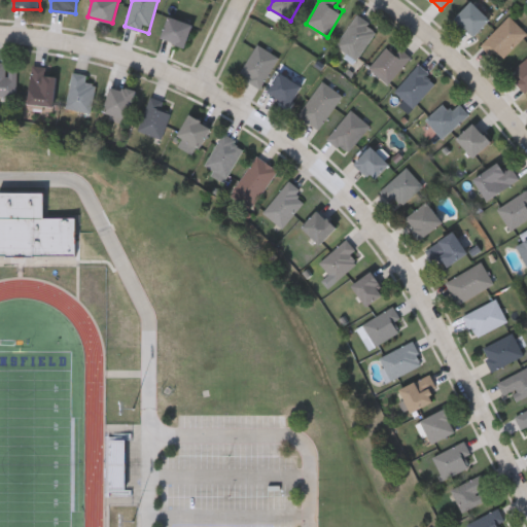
[(455,19),(471,2),(490,21),(473,37),(455,19)]
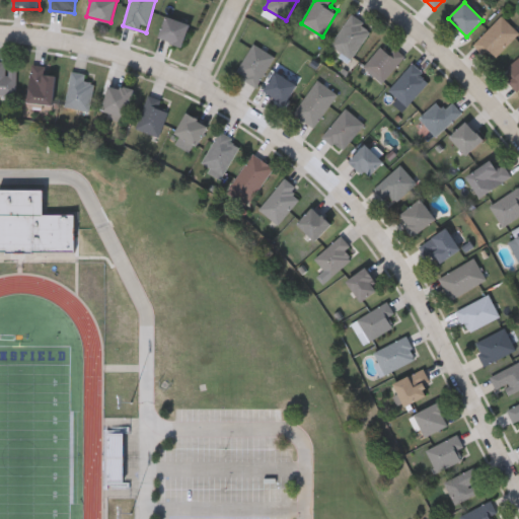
[(331,44),(353,14),(373,30),(351,59),(331,44)]
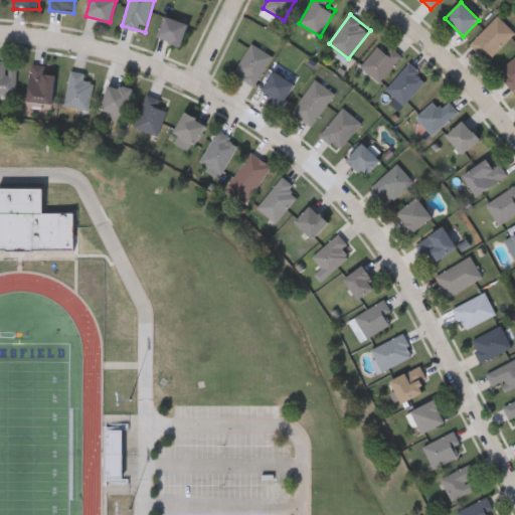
[(188,24),(181,46),(157,38),(164,16),(188,24)]
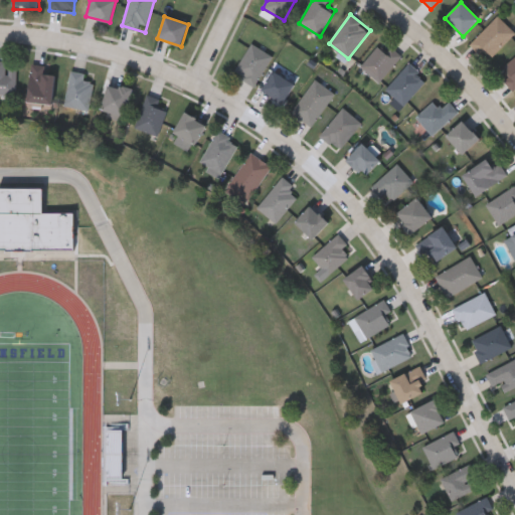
[(514,33),(514,34),(488,61),(471,43),(498,16),(514,33)]
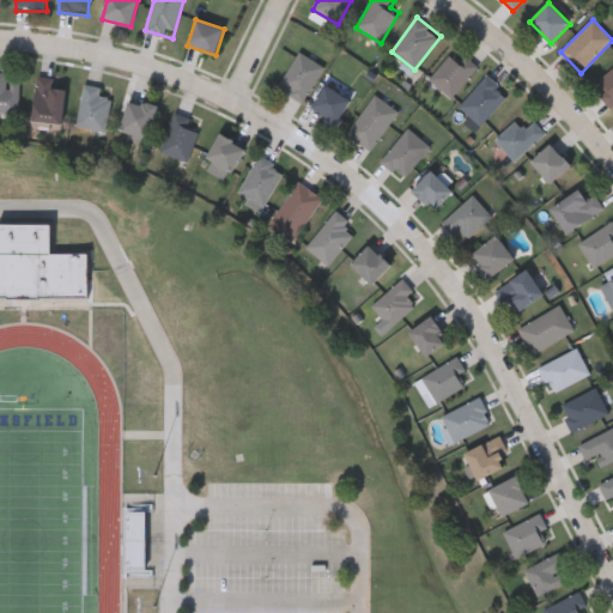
[(304,102),(279,86),(299,52),(325,67),(304,102)]
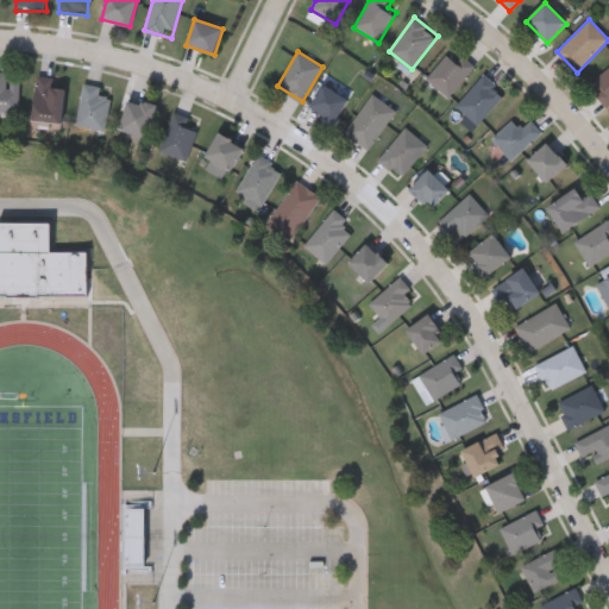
[(449,98),(427,77),(449,55),(457,62),(463,55),(476,67),(449,98)]
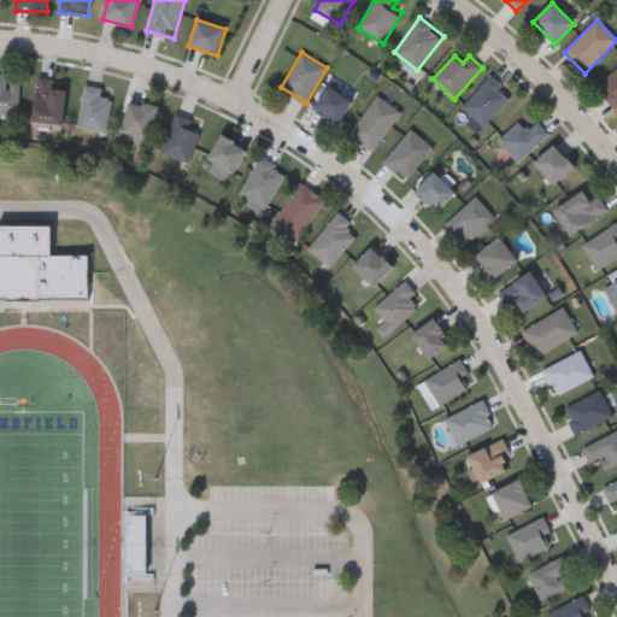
[(603,81),(616,69),(616,109),(616,110),(604,95),(610,90),(603,81)]
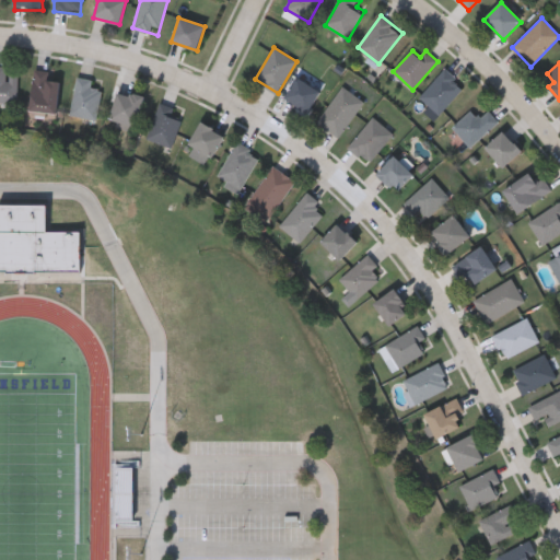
[(0,103),(0,66),(8,66),(8,76),(18,76),(18,103),(0,103)]
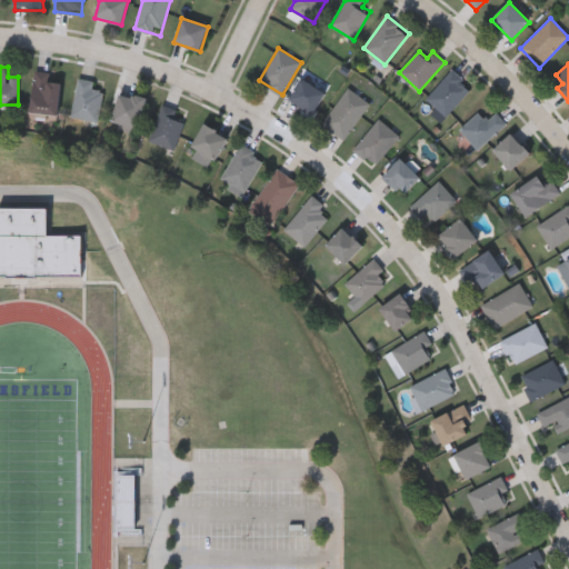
[(431,111),(435,108),(425,99),(453,70),(473,89),(441,121),(431,111)]
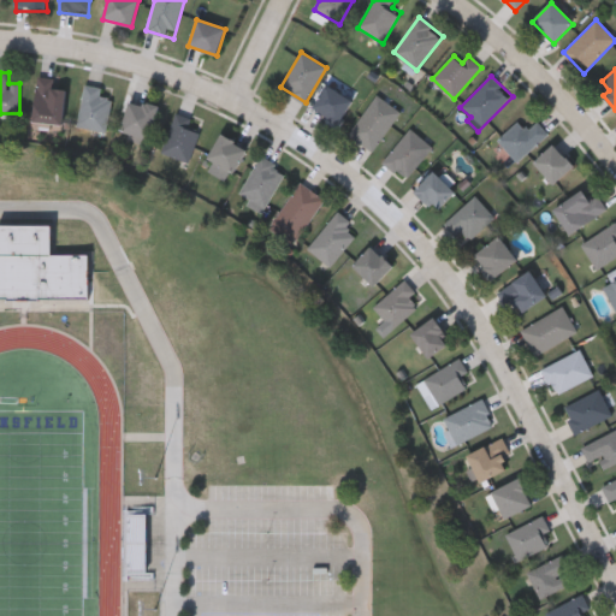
[(66,89),(61,125),(33,122),(37,77),(52,78),(51,88),(66,89)]
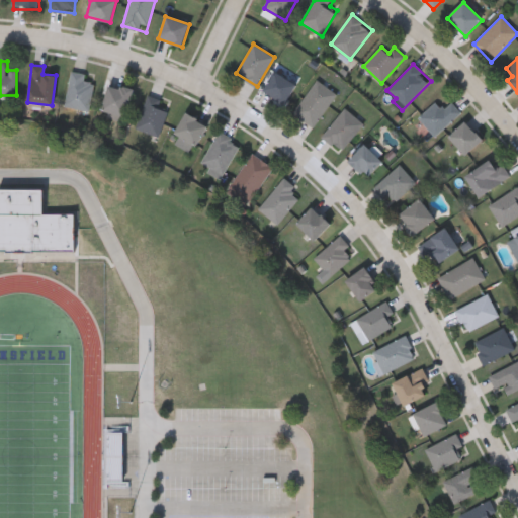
[(90,110),(66,106),(72,72),(86,74),(85,81),(95,83),(90,110)]
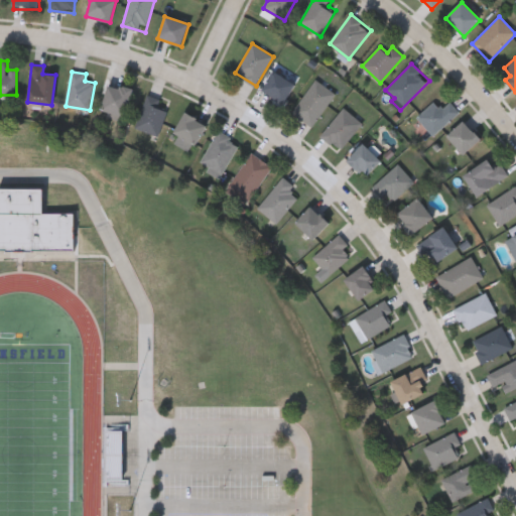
[(295,85),(283,104),(262,92),(273,72),(295,85)]
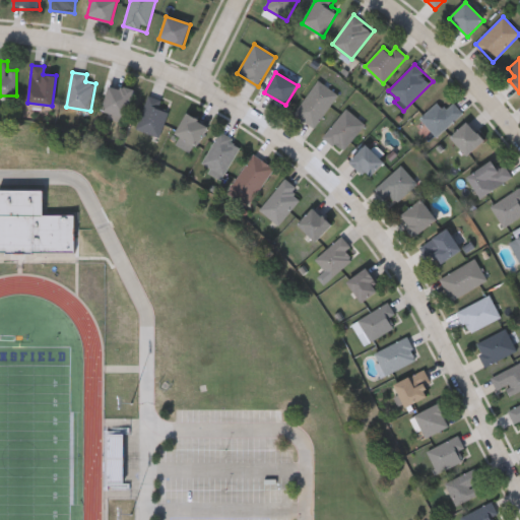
[(295,113),(318,80),(338,95),(315,128),(295,113)]
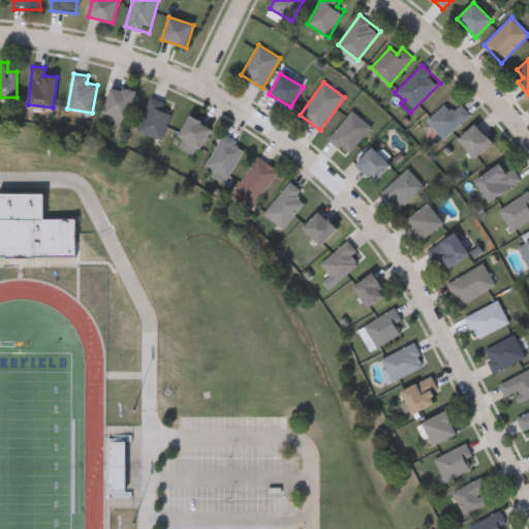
[(127,122),(103,116),(112,85),(136,91),(127,122)]
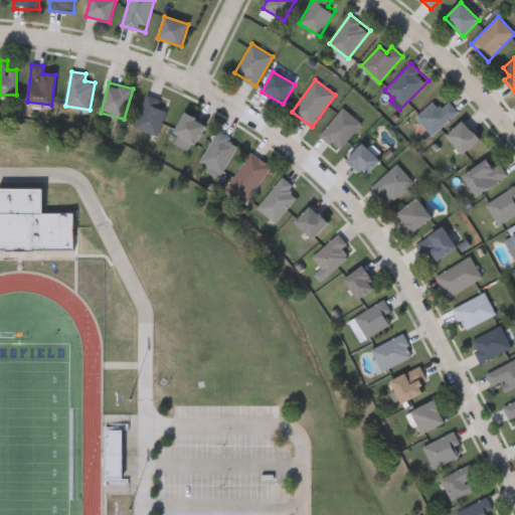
[(159,136),(136,128),(148,95),(162,100),(159,107),(168,111),(159,136)]
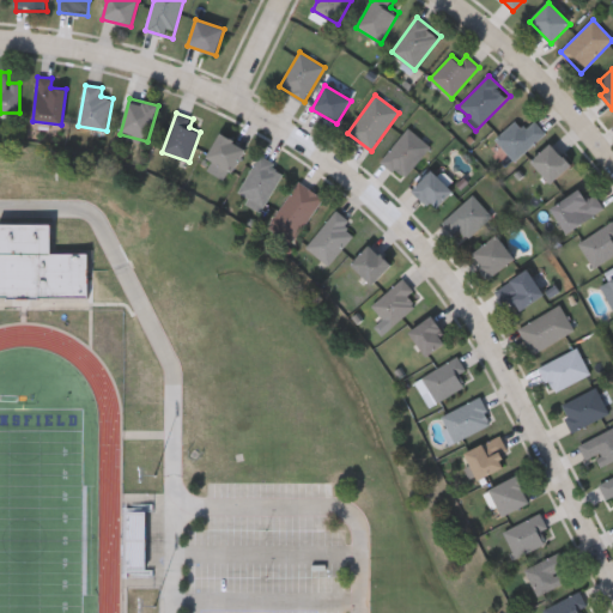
[(516,161),(496,139),(517,120),(526,129),(535,121),(546,133),(516,161)]
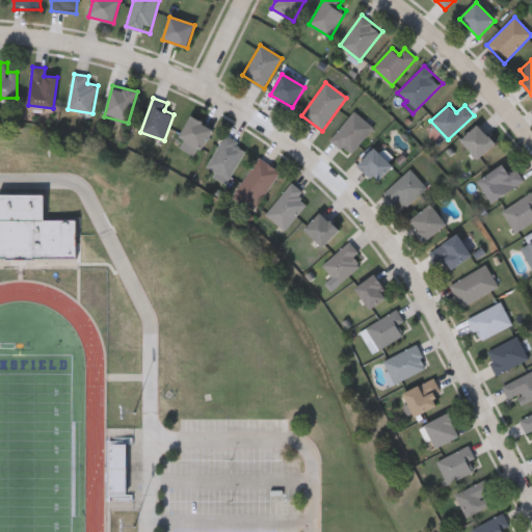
[(330,138),(356,111),(374,129),(349,156),(330,138)]
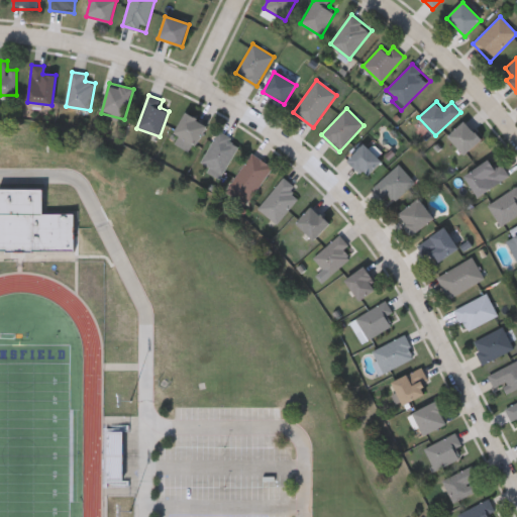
[(196,145),(174,133),(185,112),(207,124),(196,145)]
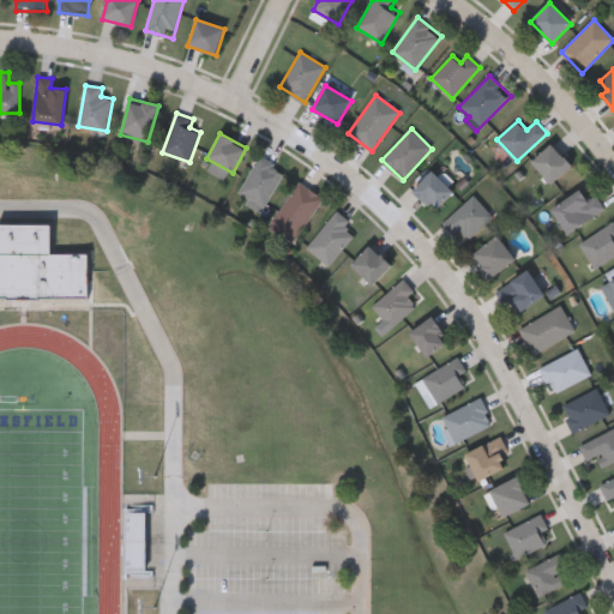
[(531,161),(551,143),(572,163),(553,182),(531,161)]
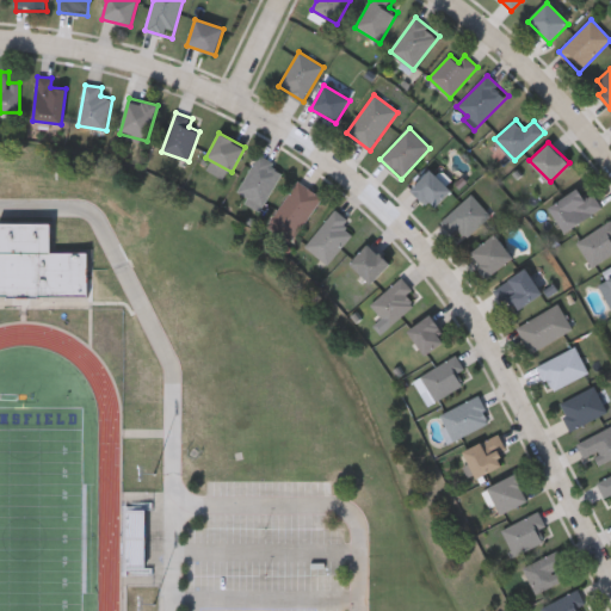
[(260,207),(236,190),(263,155),(285,173),(260,207)]
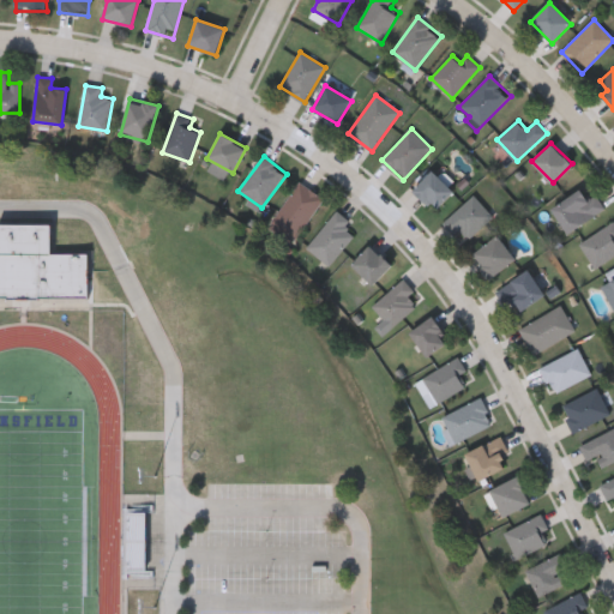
[(455,191),(434,210),(414,188),(433,169),(455,191)]
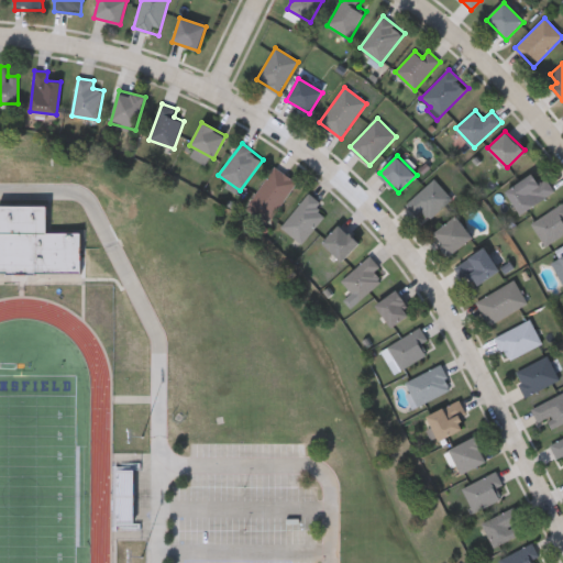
[(297,181),(269,223),(246,208),(275,166),(297,181)]
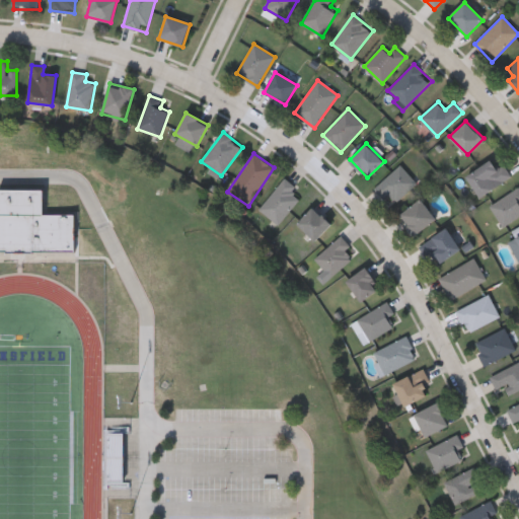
[(504,163),(512,177),(478,196),(466,174),(491,160),(496,167),(504,163)]
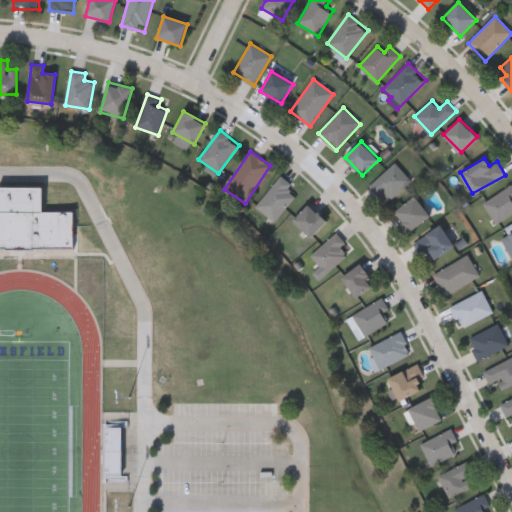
[(380,195),(370,184),(396,162),(411,180),(390,199),(384,192),(380,195)]
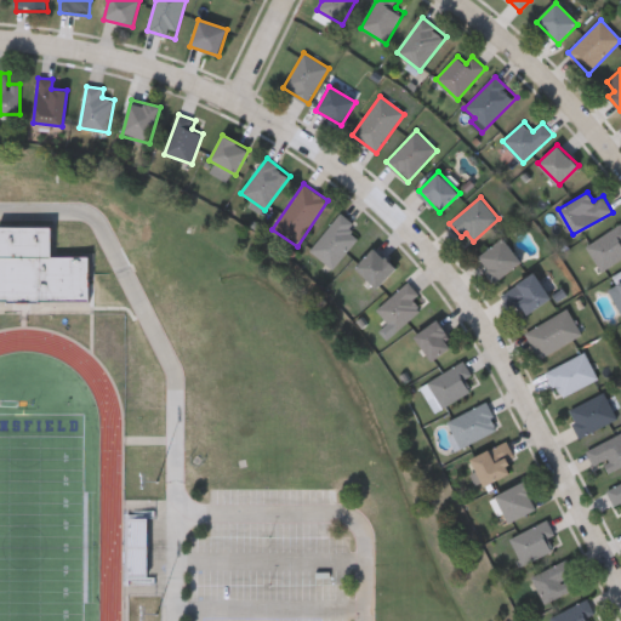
[(360,238),(334,269),(311,250),(342,212),(357,224),(352,231),(360,238)]
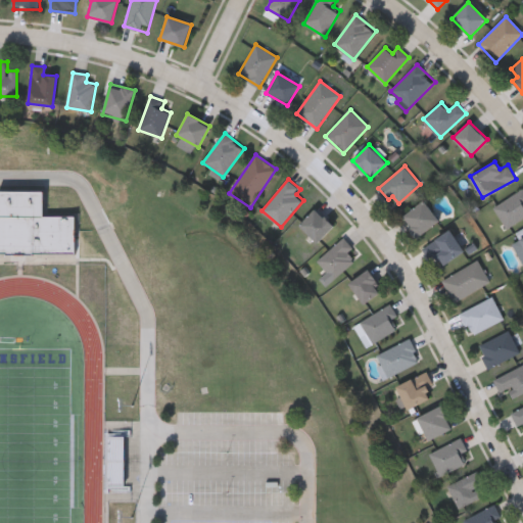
[(522,218),(508,228),(493,207),(522,188),(522,218)]
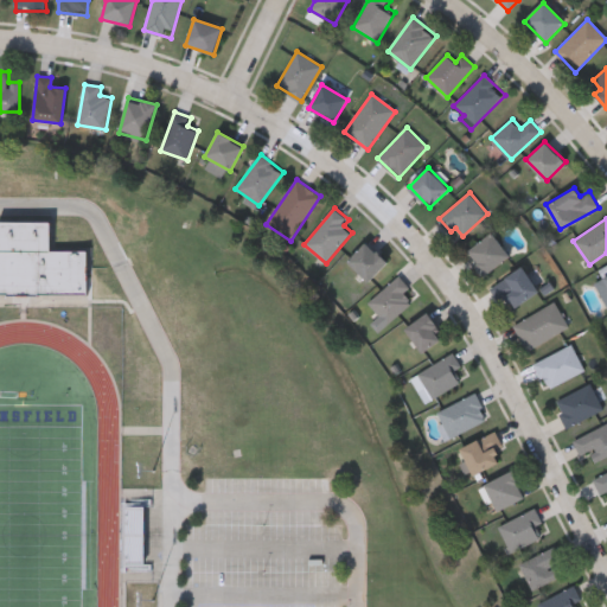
[(0,222),(51,222),(51,250),(88,250),(88,296),(0,295),(0,222)]
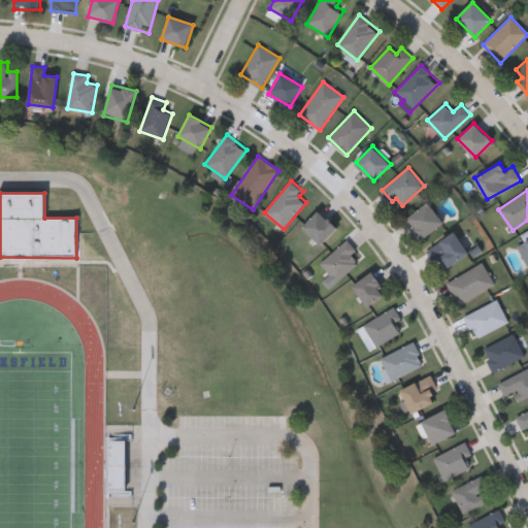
[(405,220),(427,201),(443,222),(422,239),(405,220)]
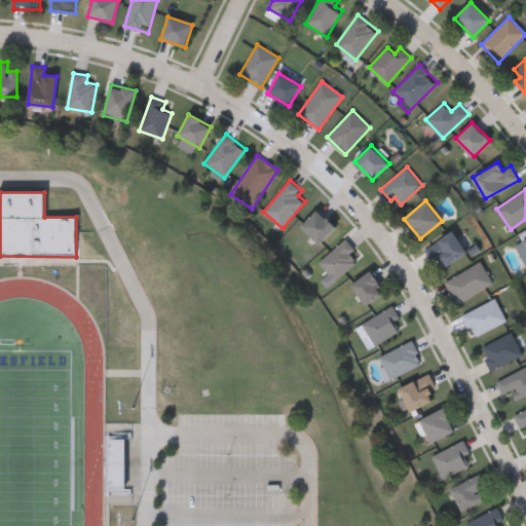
[(301,225),(317,210),(336,227),(320,243),(301,225)]
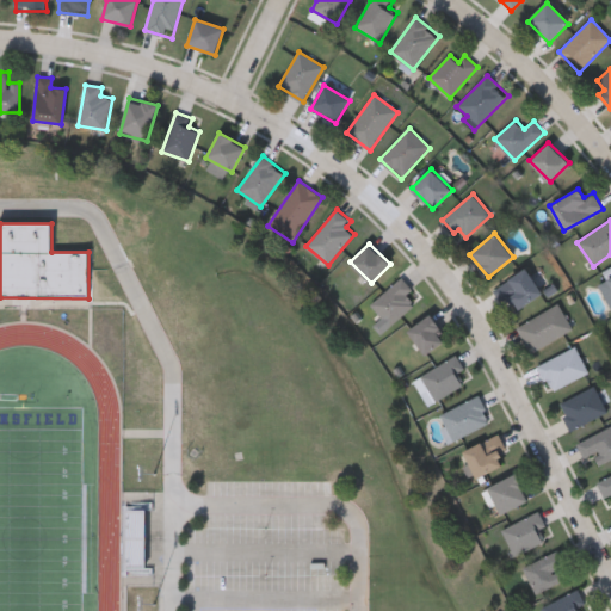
[(542,291),(512,314),(494,289),(524,267),(542,291)]
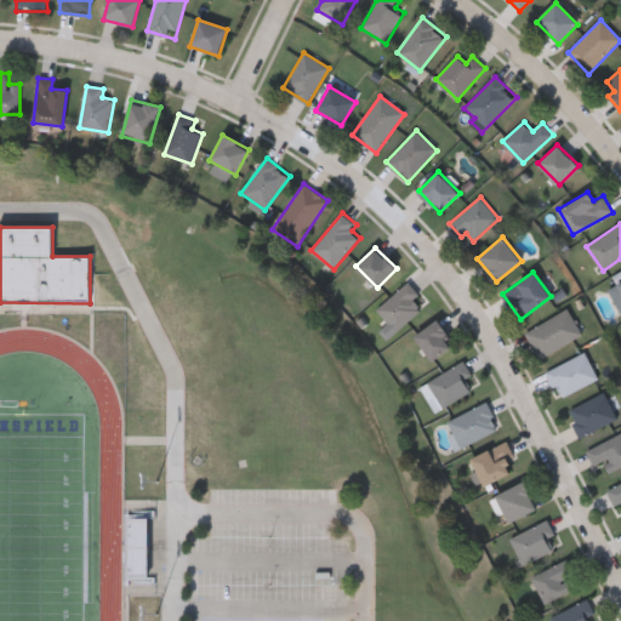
[(620,311),(609,286),(620,280),(620,311)]
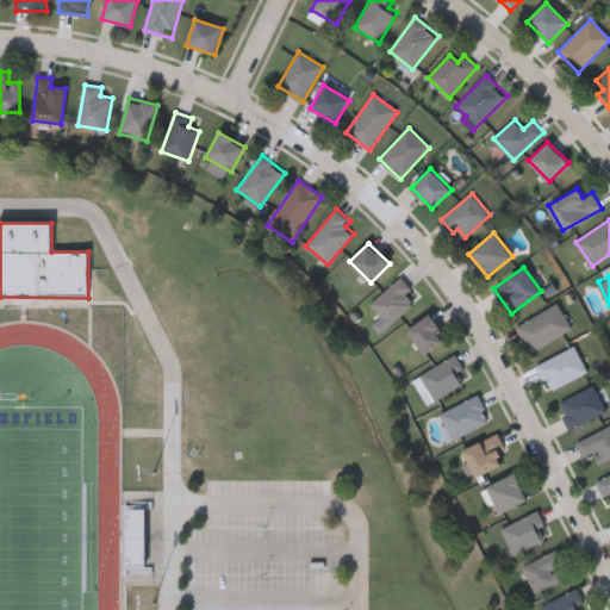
[(409,296),(416,303),(391,325),(371,304),(402,277),(414,291),(409,296)]
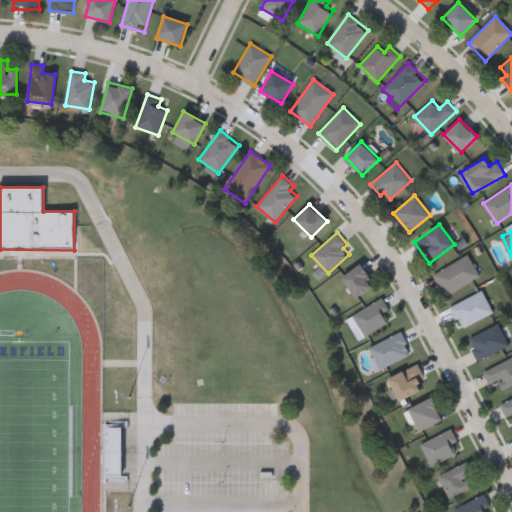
[(433,275),(468,254),(480,276),(445,296),(433,275)]
